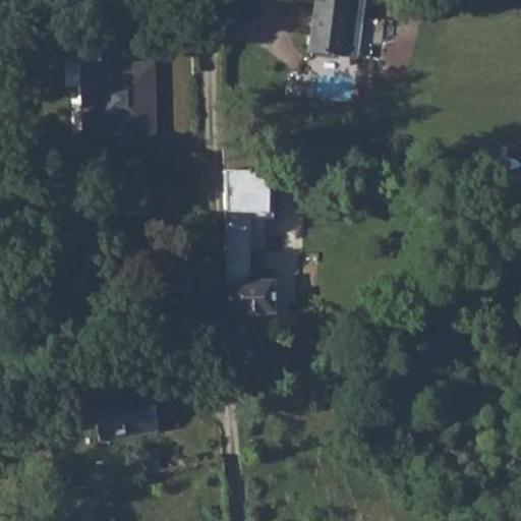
[(312,0),(307,52),(357,58),(364,0),(312,0)]
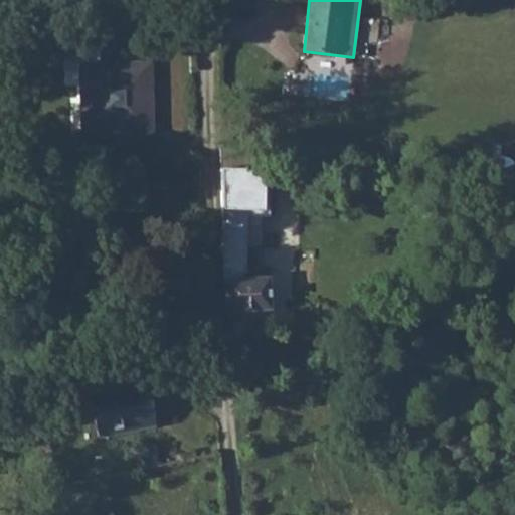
[(153,61),(78,63),(78,136),(154,134),(153,61)]
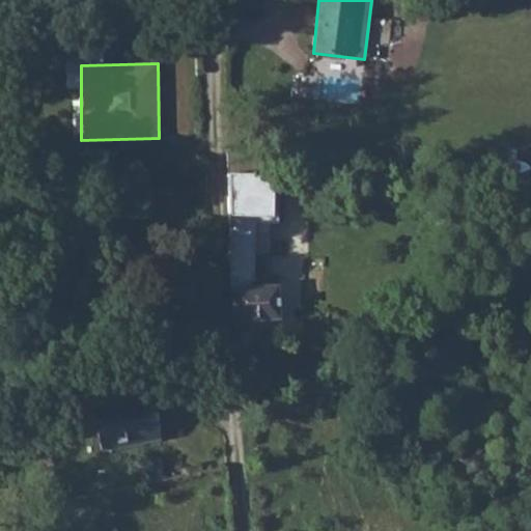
[(254,154),(227,154),(227,174),(254,174),(254,154)]
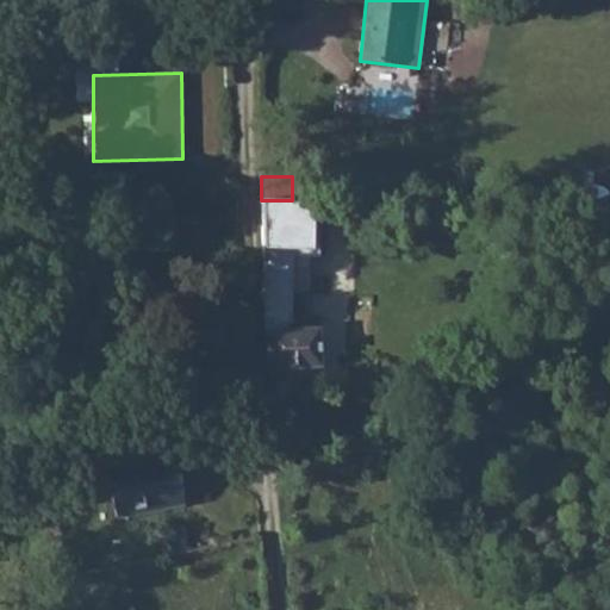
[(292,200),(261,200),(260,256),(291,256),(292,200)]
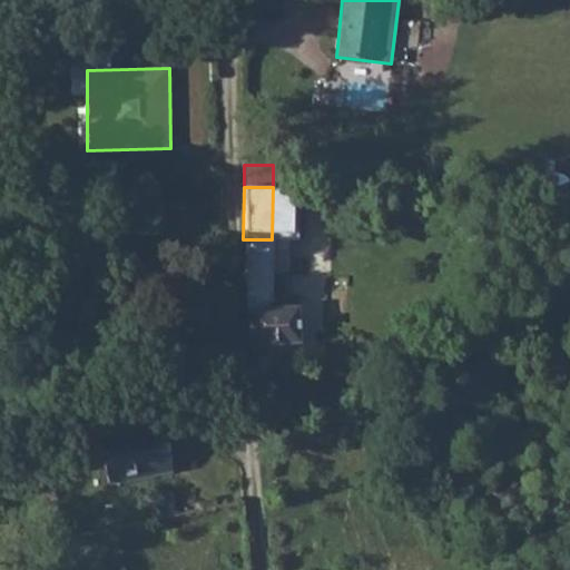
[(296,306),(248,308),(251,347),(298,345),(296,306)]
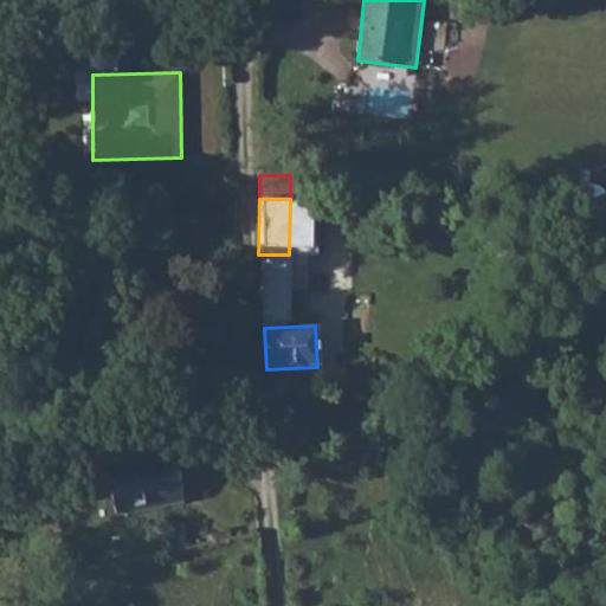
[(89,472),(94,501),(137,494),(133,466),(89,472)]
